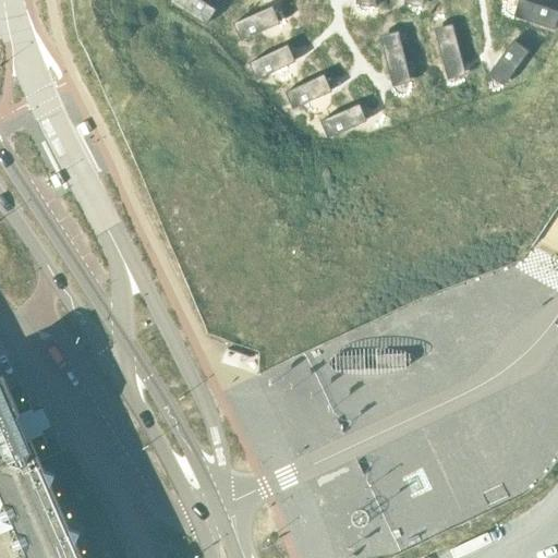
[(217,10),(202,0),(179,0),(176,7),(206,26),(217,10)]
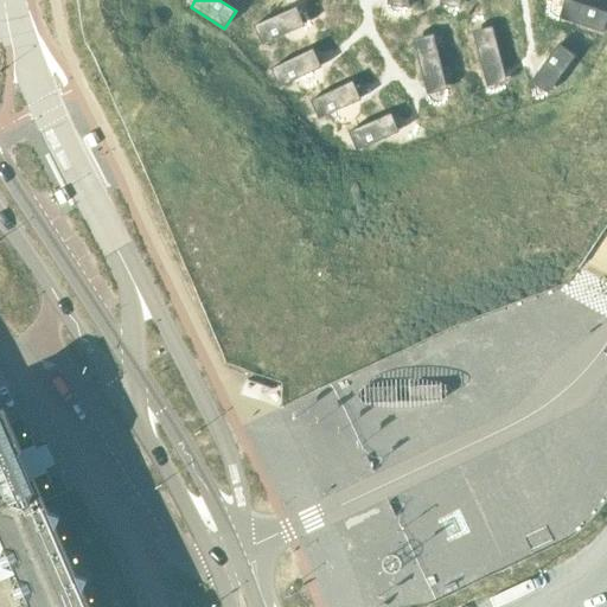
[(606,21),(606,11),(573,1),(566,21),(604,33),(606,21)]
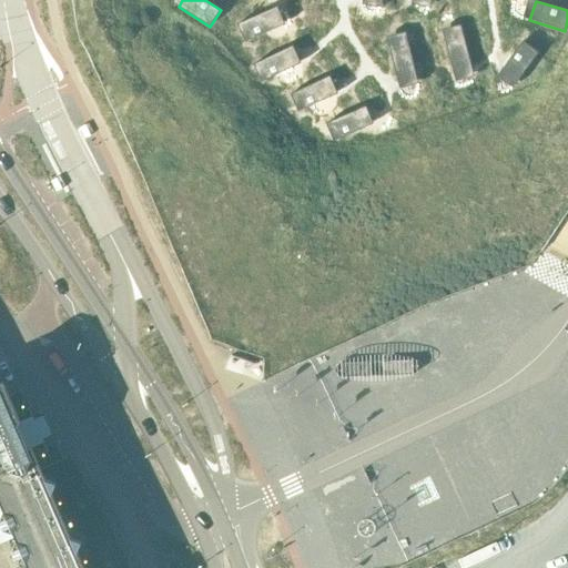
[(279,27),(271,9),(236,23),(245,42),(279,27)]
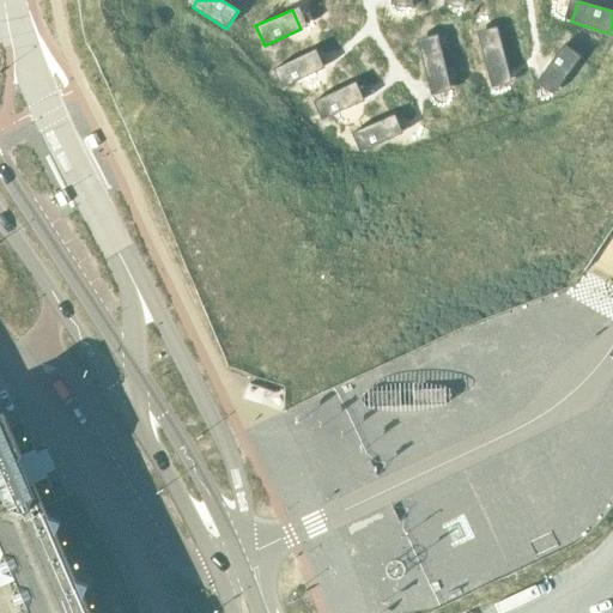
[(497,26),(477,31),(490,80),(510,74),(497,26)]
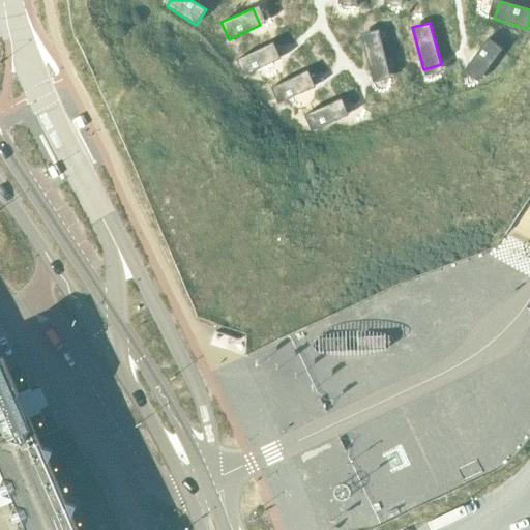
[(361,34),(371,76),(389,71),(379,29),(361,34)]
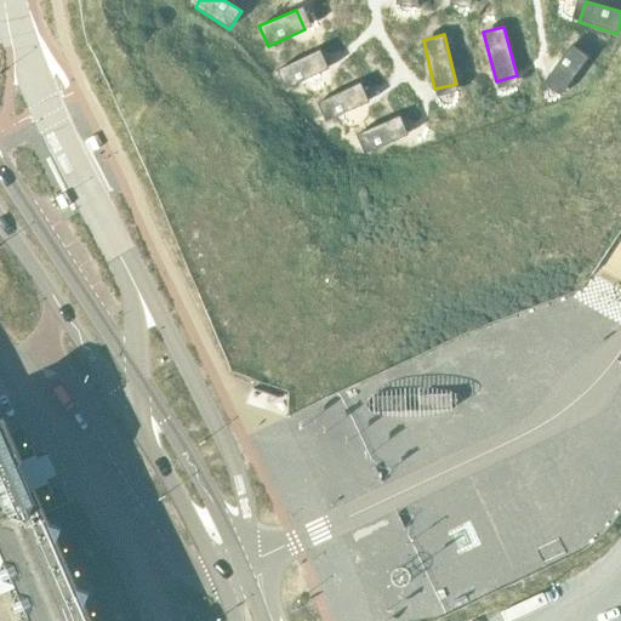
[(571,45),(547,77),(565,90),(588,57),(571,45)]
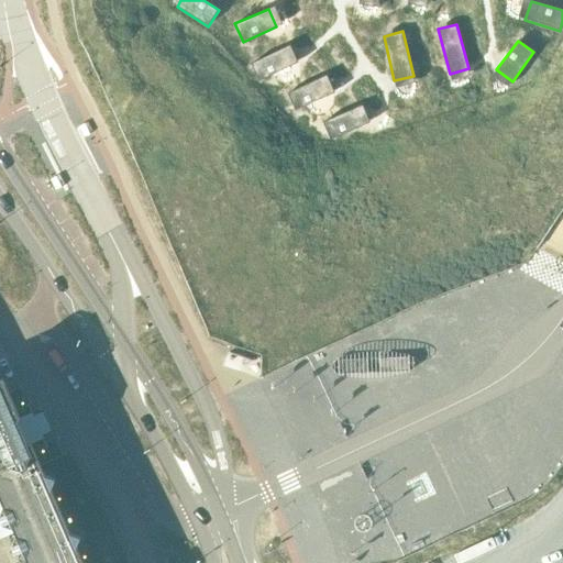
[(291,66),(284,48),(251,64),(258,81),(291,66)]
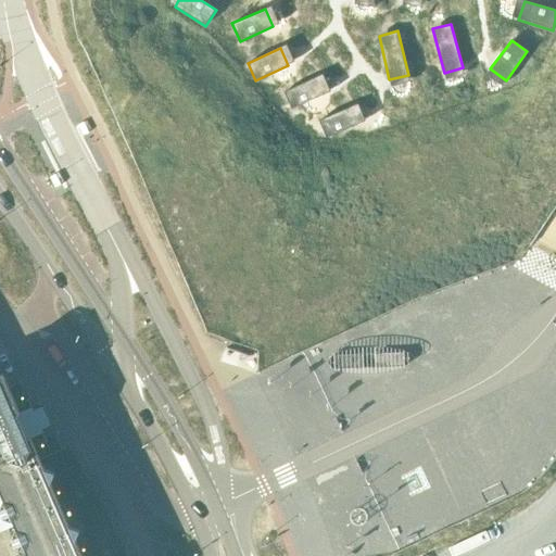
[(325,95),(316,77),(283,92),(292,110),(325,95)]
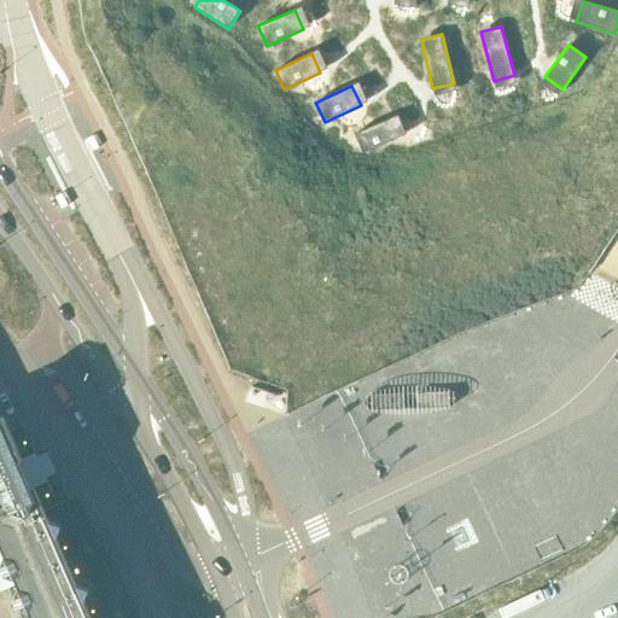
[(400,138),(391,118),(354,134),(362,153),(400,138)]
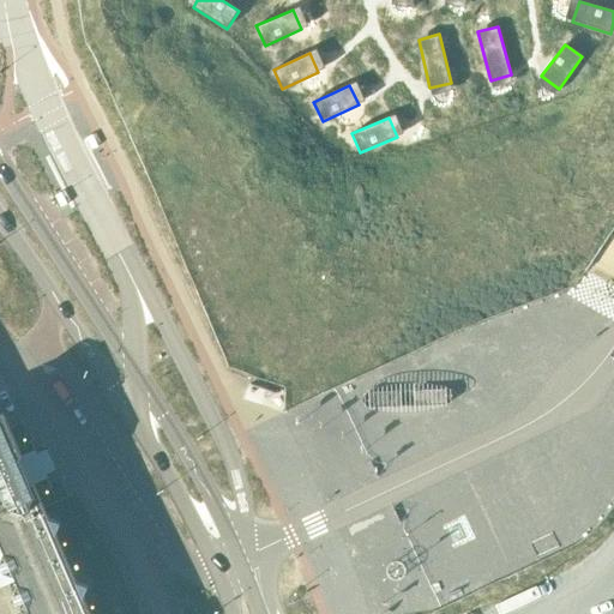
[(464,359),(517,410),(554,372),(501,320),(464,359)]
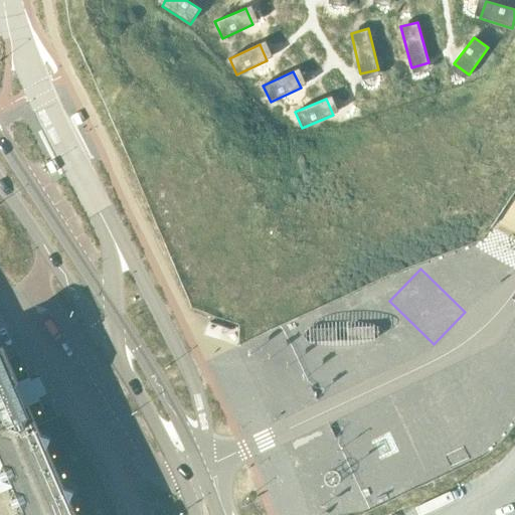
[(306,338),(330,339),(332,327),(307,326),(306,338)]
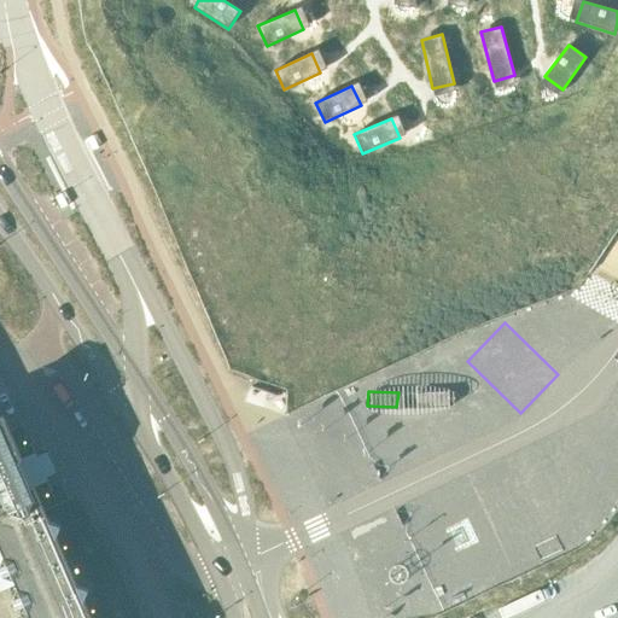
[(429,409),(439,409),(441,395),(412,394),(409,408),(429,409)]
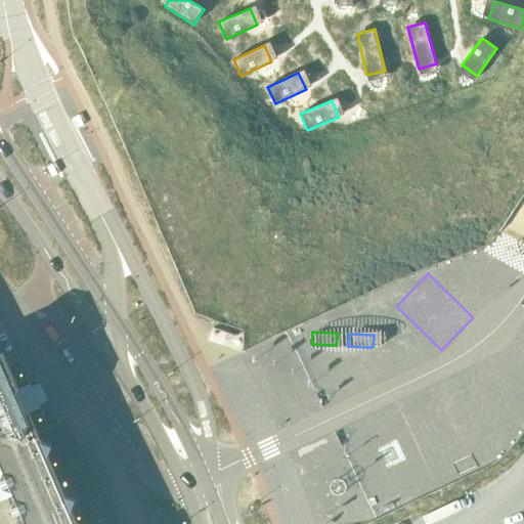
[(0,500),(14,494),(15,498),(11,508),(14,514),(25,518),(27,523),(78,523),(72,510),(76,499),(66,496),(48,455),(52,445),(42,442),(29,412),(27,413),(16,390),(19,389),(3,352),(0,353),(0,500)]
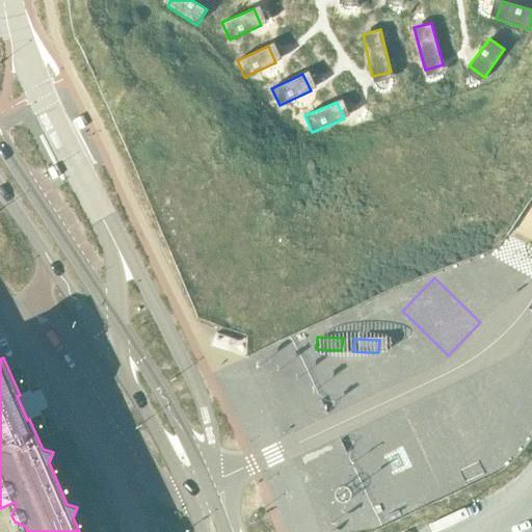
[(513,451),(480,372),(429,394),(462,473),(513,451)]
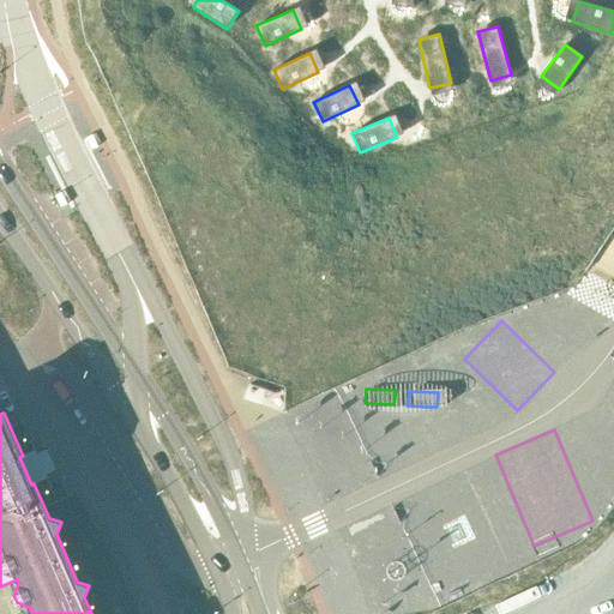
[(552,591),(577,583),(573,572),(548,581),(552,591)]
